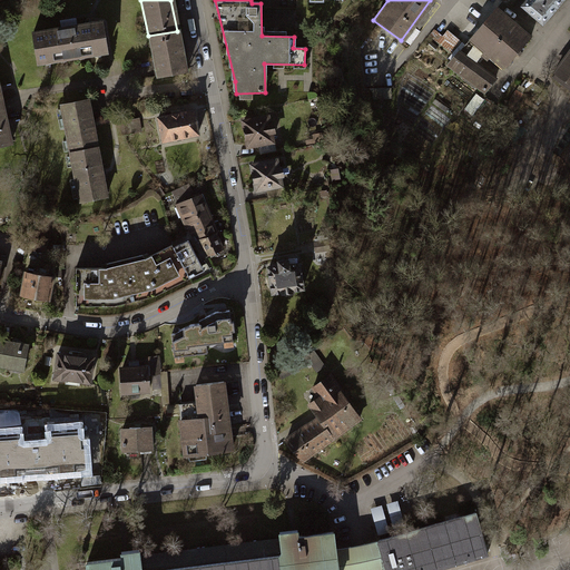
[(526,0),(521,7),(540,22),(559,0),(526,0)]
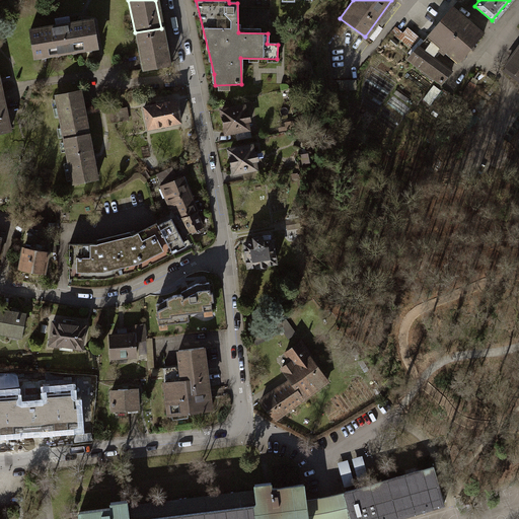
[(450,8),(427,35),(458,62),(480,34),(450,8)]
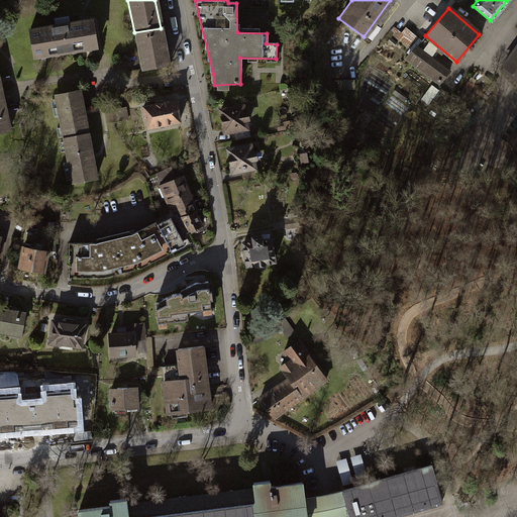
[(90,19),(28,29),(32,58),(95,47),(90,19)]
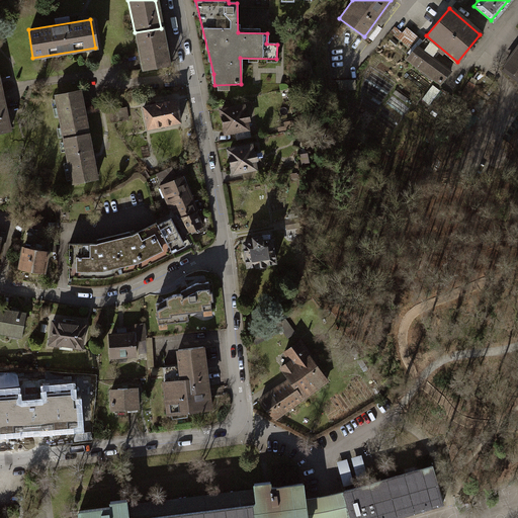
[(161,28),(135,32),(142,69),(167,64),(161,28)]
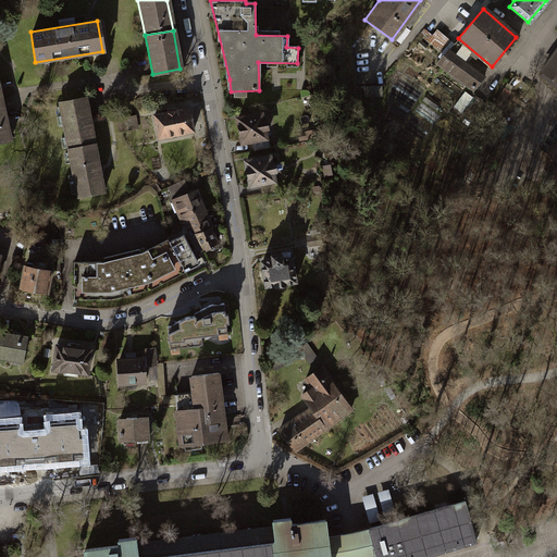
[(556,48),(541,71),(556,83),(556,48)]
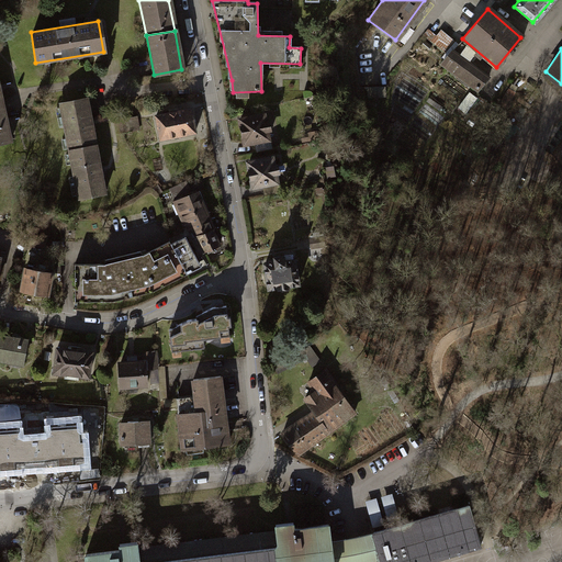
[(450,51),(441,64),(476,90),(486,78),(450,51)]
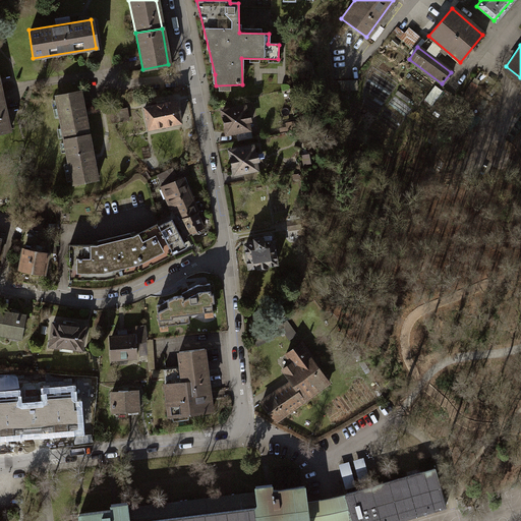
[(426,99),(433,104),(444,90),(437,84),(426,99)]
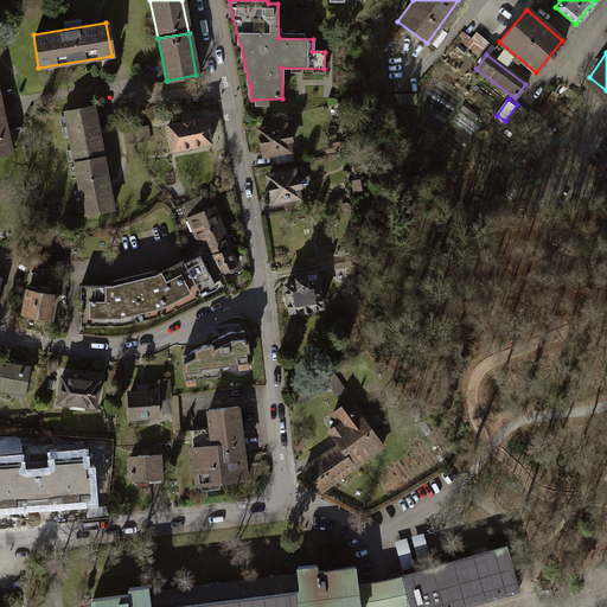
[(93,107),(63,112),(74,163),(102,158),(93,107)]
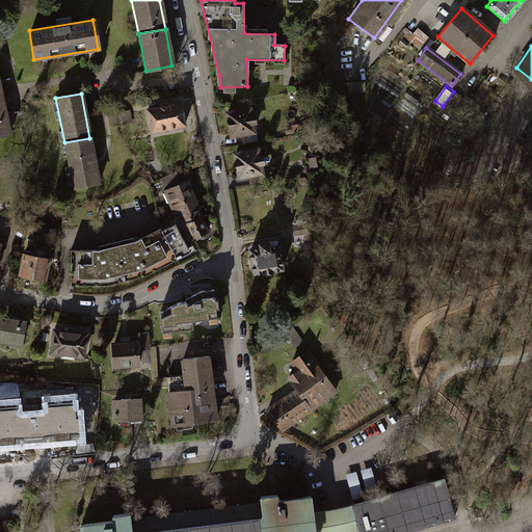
[(5,97),(0,97),(0,135),(14,132),(5,97)]
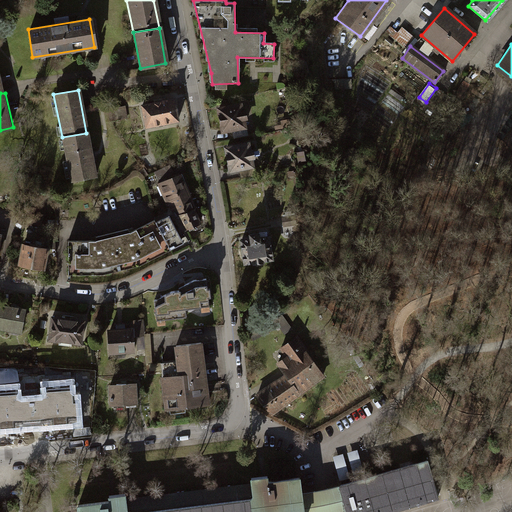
[(172,99),(141,105),(145,127),(177,120),(172,99)]
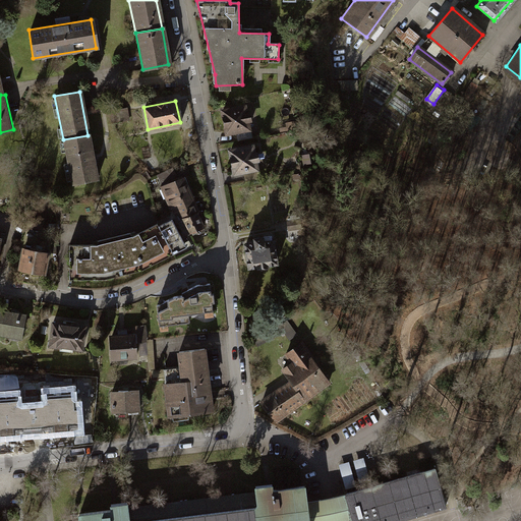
[(243,107),(221,111),(225,132),(247,128),(243,107)]
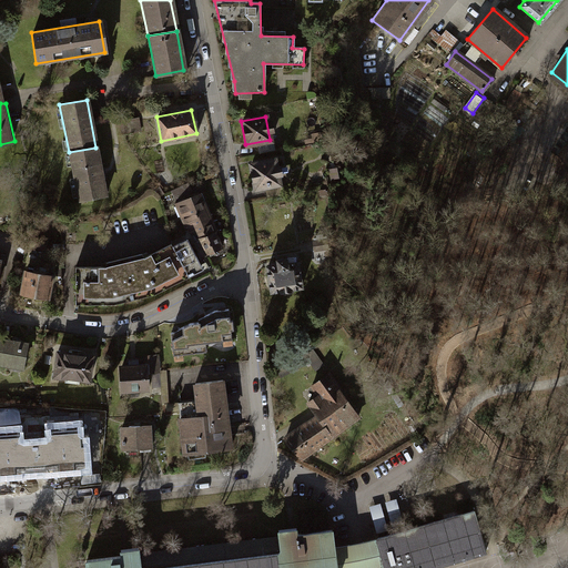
[(143,131),(142,120),(121,120),(122,132),(143,131)]
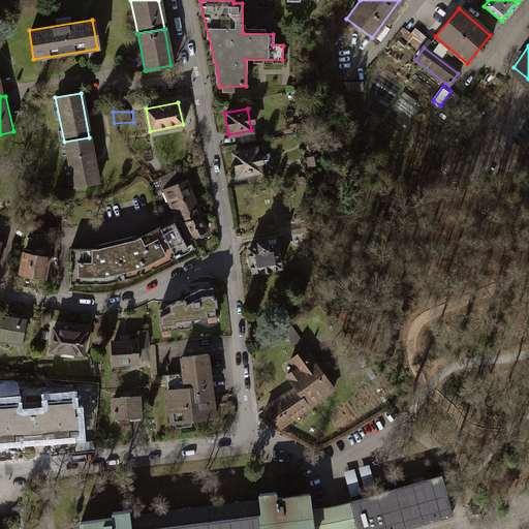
[(89,137),(64,142),(72,186),(97,182),(89,137)]
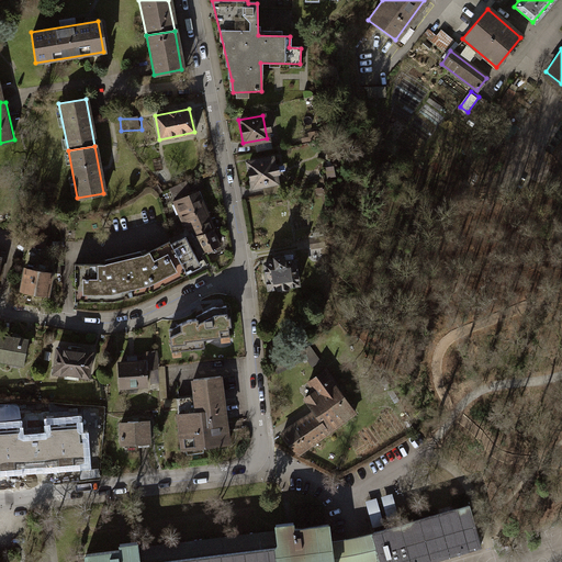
[(270,158),(246,163),(251,187),(274,182),(270,158)]
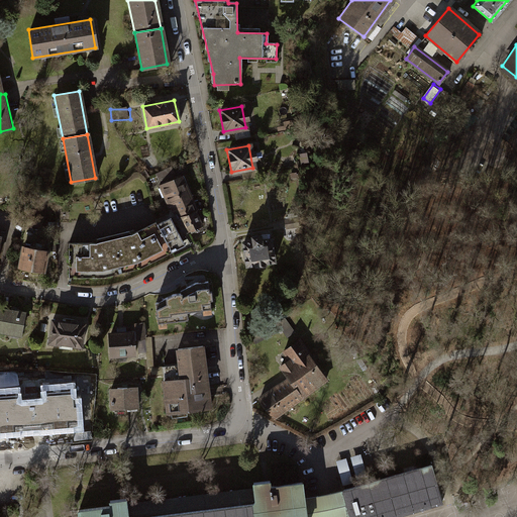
[(184,176),(160,185),(173,216),(179,213),(189,233),(204,226),(194,200),(184,176)]
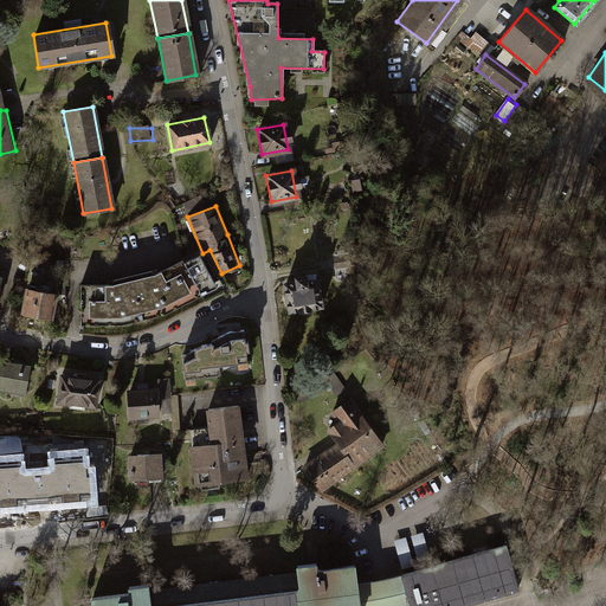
[(201,255),(185,263),(201,295),(218,288),(201,255)]
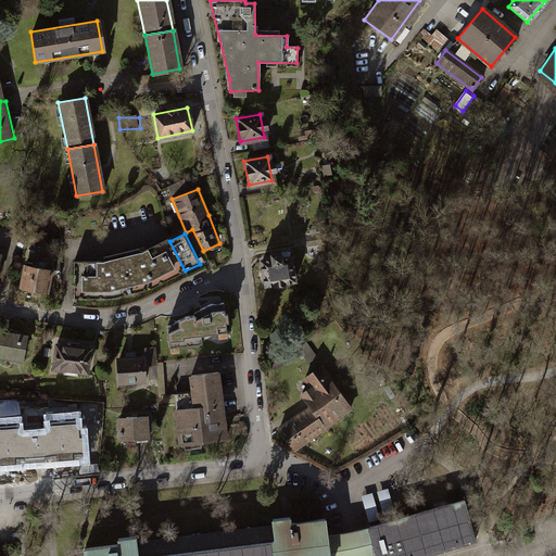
[(140,248),(121,253),(130,293),(151,289),(185,270),(169,241),(168,239),(142,252),(140,248)]
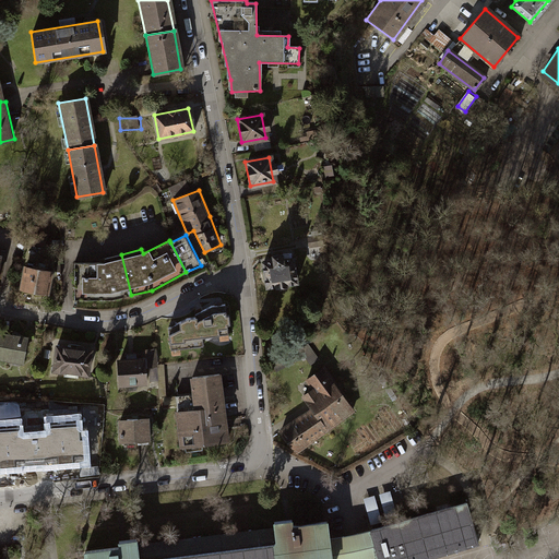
[(24,261),(40,264),(43,249),(27,246),(24,261)]
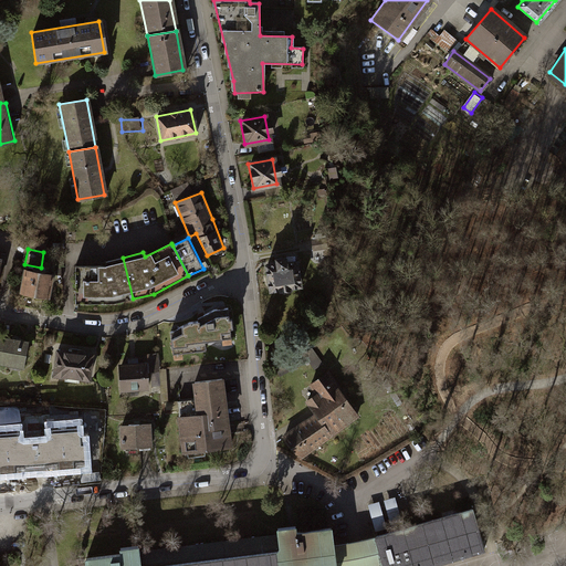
[(106,265),(75,266),(76,302),(114,303),(133,299),(123,258),(106,261),(106,265)]
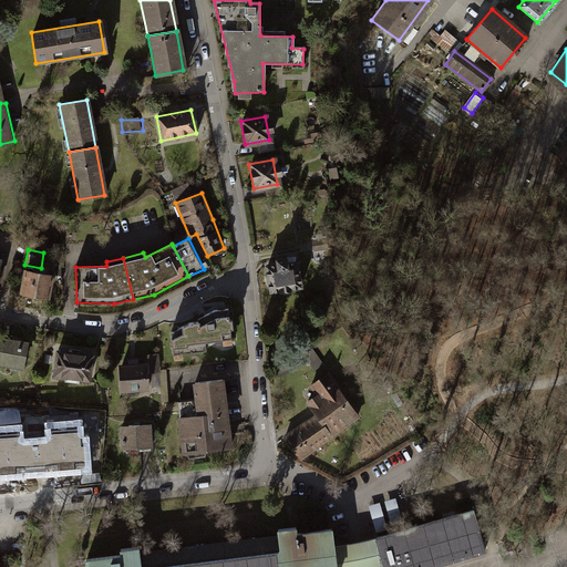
[(296,261),(265,267),(269,291),(299,287),(296,261)]
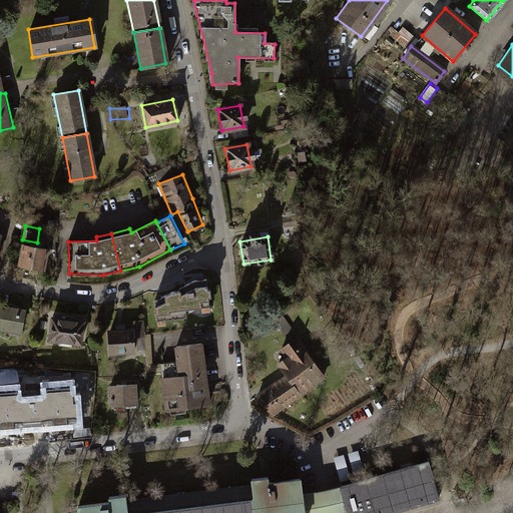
[(45,249),(22,244),(18,265),(41,269),(45,249)]
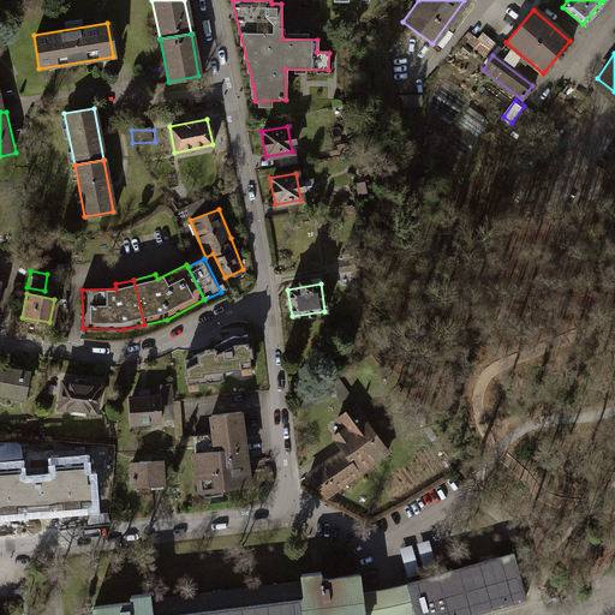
[(207,351),(187,360),(190,383),(224,378),(222,369),(252,365),(250,335),(234,338),(216,345),(216,350),(207,351)]
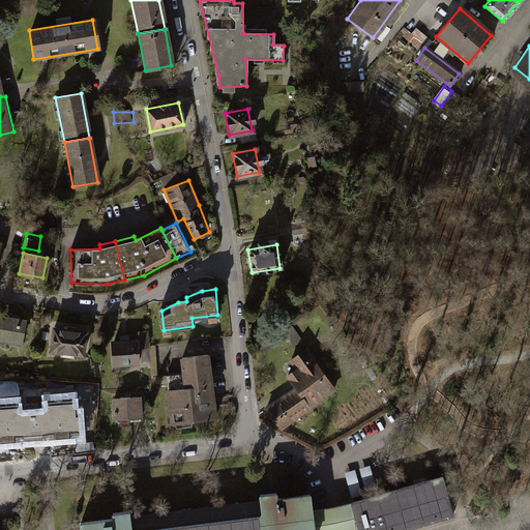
[(9,318),(0,315),(0,340),(7,342),(7,339),(20,341),(23,325),(25,325),(26,319),(9,316),(9,318)]
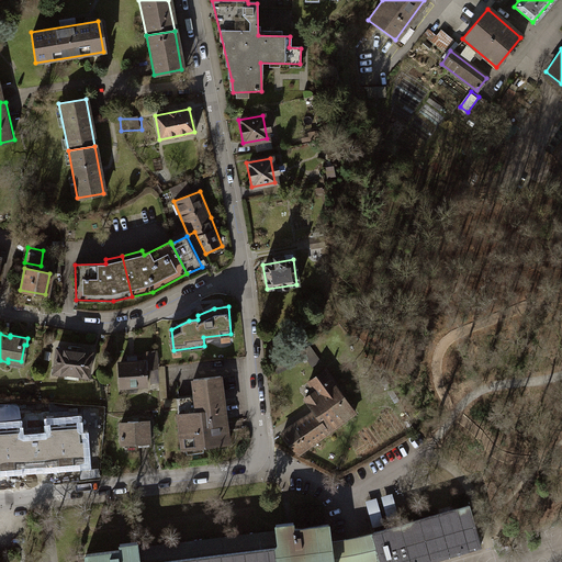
[(89,352),(55,348),(53,372),(86,377),(89,352)]
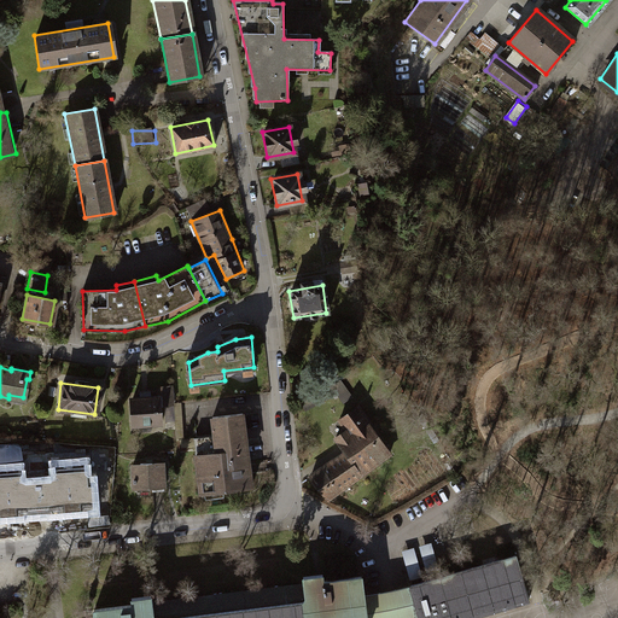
[(336,390),(343,401),(348,397),(337,383),(299,402),(303,408),(336,390)]
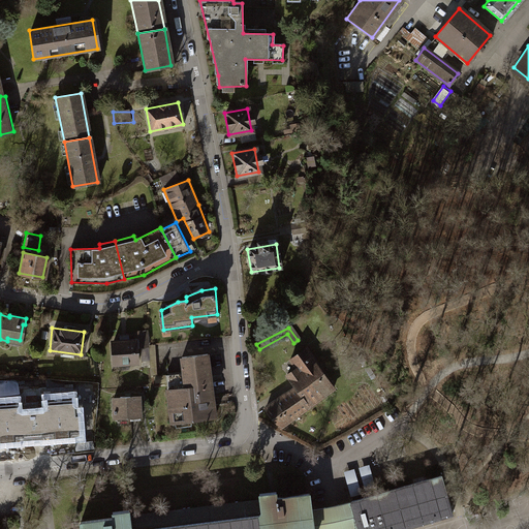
[(134,341),(111,343),(113,364),(135,363),(134,341)]
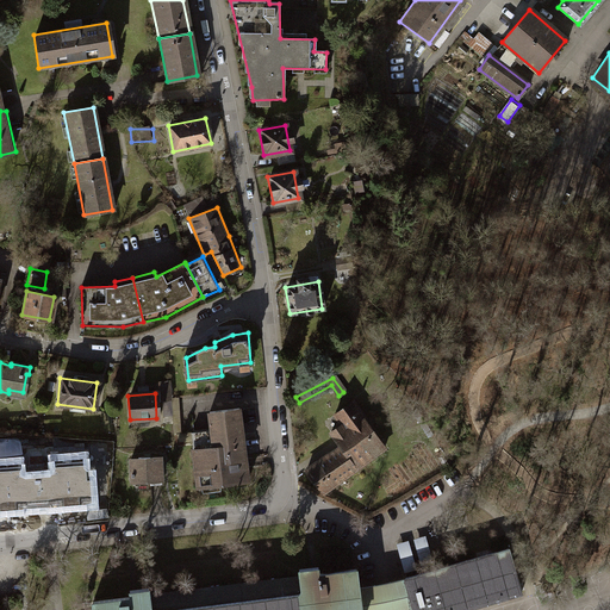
[(310,466),(305,470),(321,492),(384,448),(350,402),(332,414),(341,424),(329,433),(331,436),(338,446),(335,448),(330,452),(319,460),(310,466)]
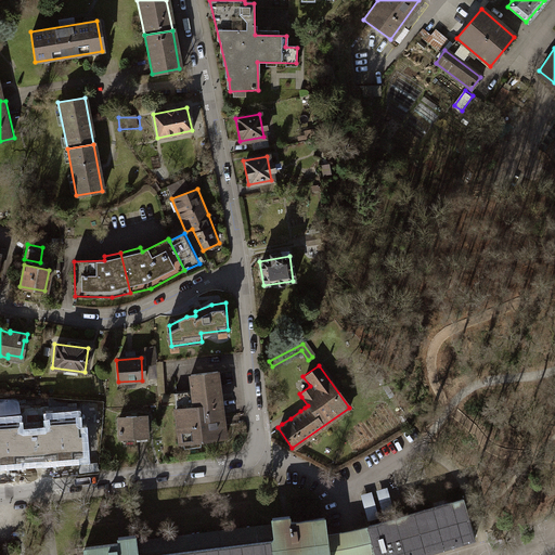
[(191,391),(172,394),(178,443),(223,438),(216,371),(189,374),(191,391)]
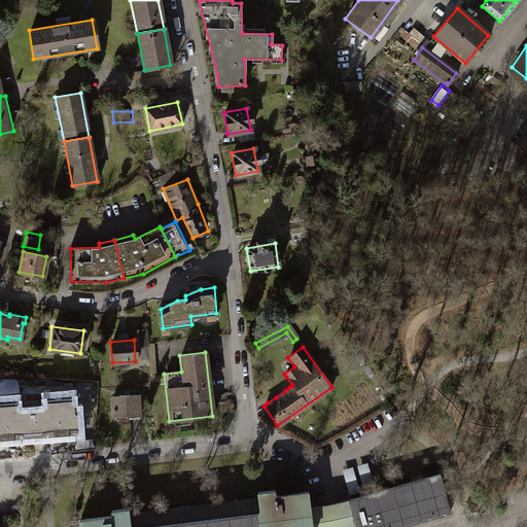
[(0,444),(84,438),(81,407),(77,407),(76,393),(43,396),(44,408),(22,410),(21,396),(0,397),(0,444)]
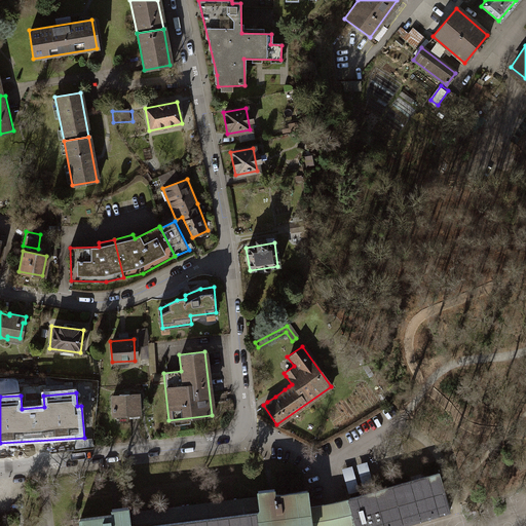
[(137,395),(111,396),(112,415),(138,414),(137,395)]
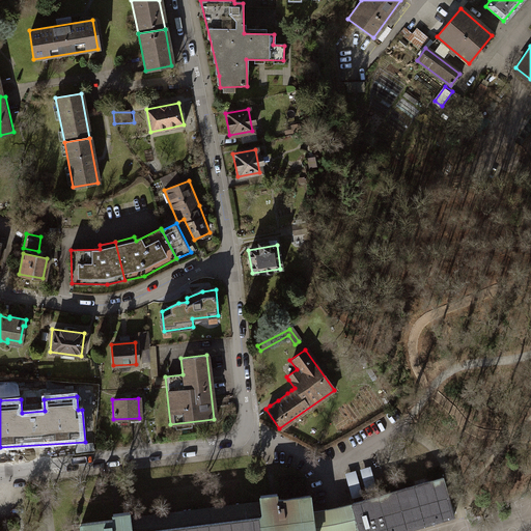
[(365,478),(375,476),(372,466),(363,468),(365,478)]
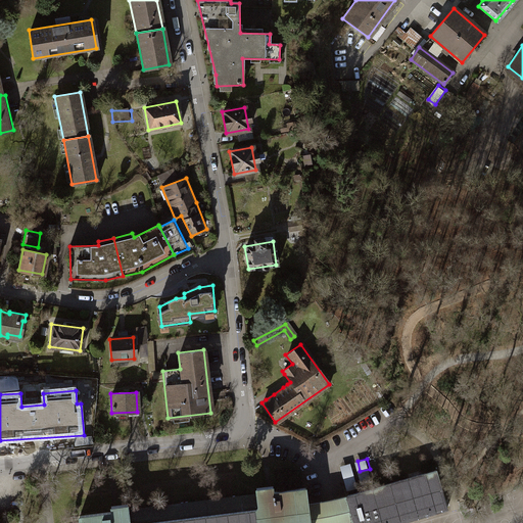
[(437,470),(348,494),(355,522),(392,522),(448,508),(437,470)]
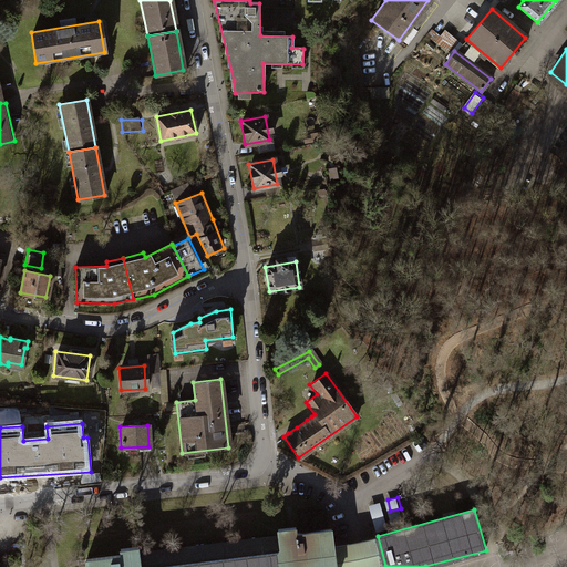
[(352,543),(334,546),(332,528),(298,533),(297,526),(279,528),(280,535),(140,553),(140,546),(122,548),(122,555),(88,559),(88,566),(383,566),(385,566),(378,536),(367,539),(360,540),(352,543)]
